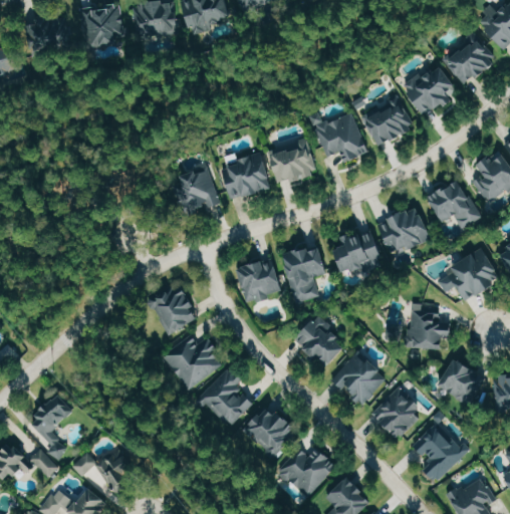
[(237,0),(241,11),(266,4),(265,0),(237,0)]
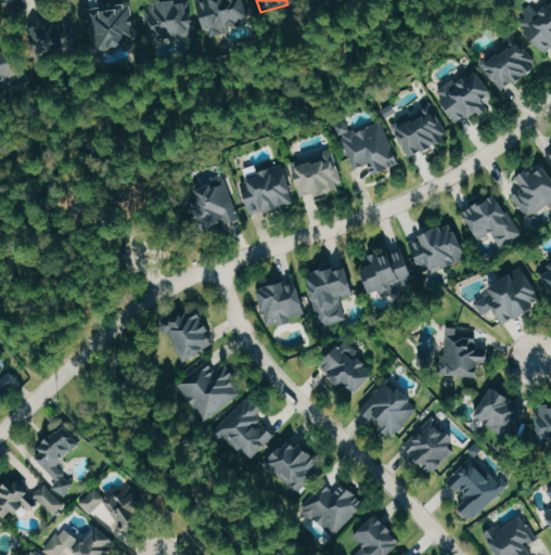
[(550,0),(549,0),(522,29),(547,54),(550,50),(550,0)]
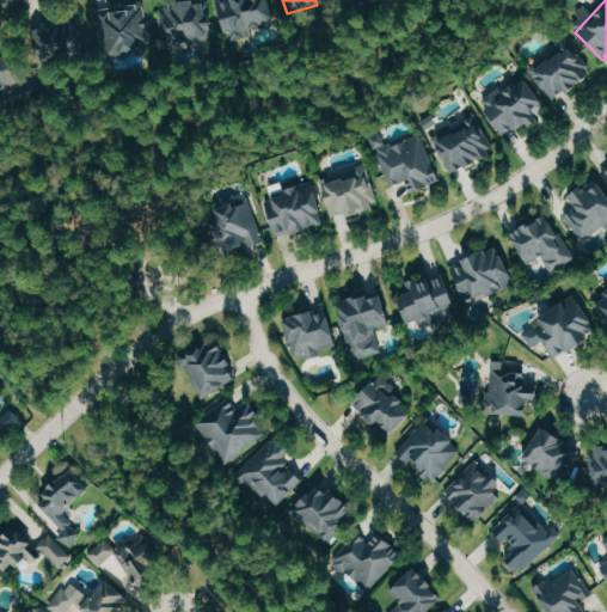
[(158,6),(163,44),(212,38),(207,4),(194,5),(194,1),(158,6)]
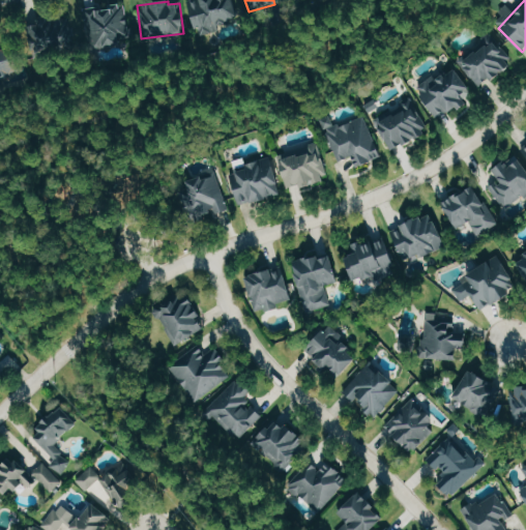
[(82,9),(88,51),(112,48),(111,37),(126,35),(122,3),(82,9)]
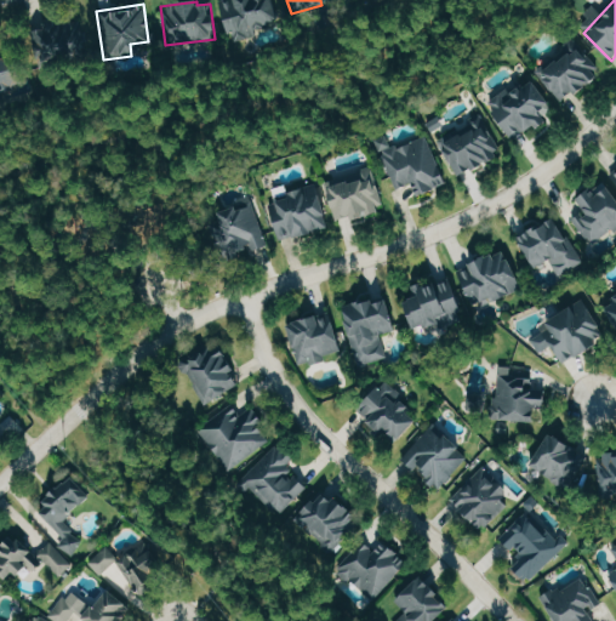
[(562,101),(574,90),(577,93),(600,75),(576,46),(541,77),(562,101)]
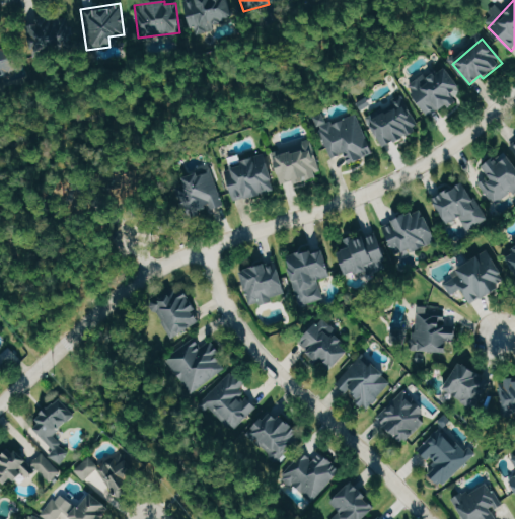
[(0,82),(19,75),(9,45),(0,49),(0,82)]
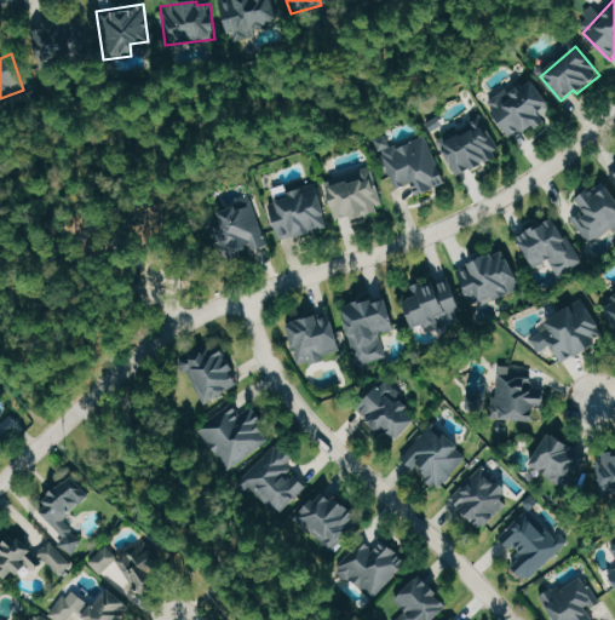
[(550,104),(528,74),(486,104),(512,141),(544,119),(539,112),(550,104)]
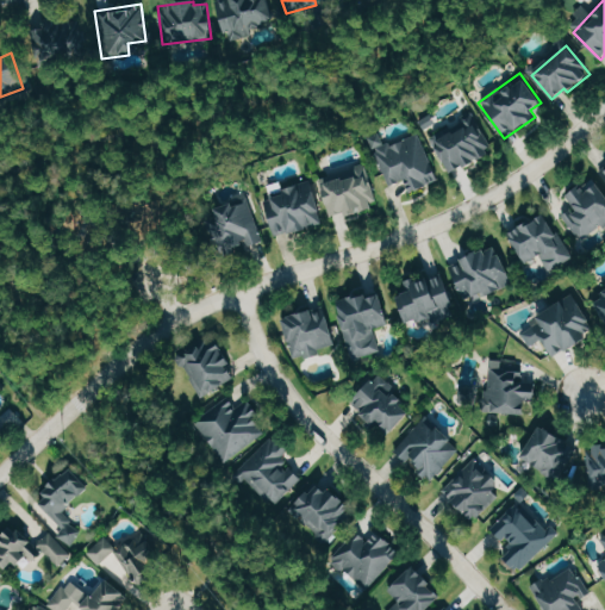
[(447,175),(490,155),(472,114),(429,135),(447,175)]
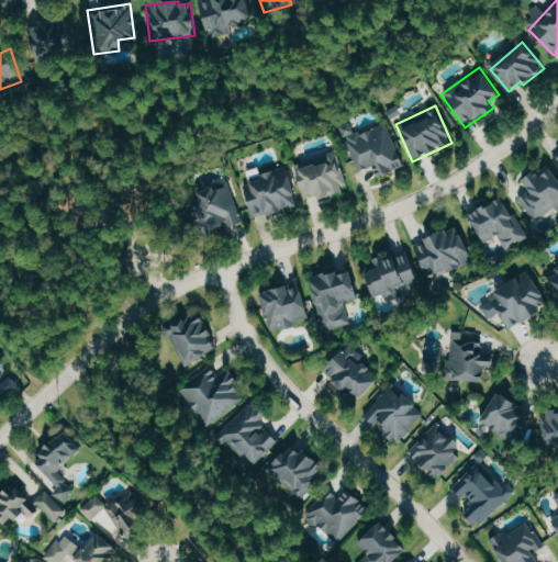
[(403,167),(383,122),(353,135),(347,122),(337,126),(357,171),(371,165),(377,178),(403,167)]
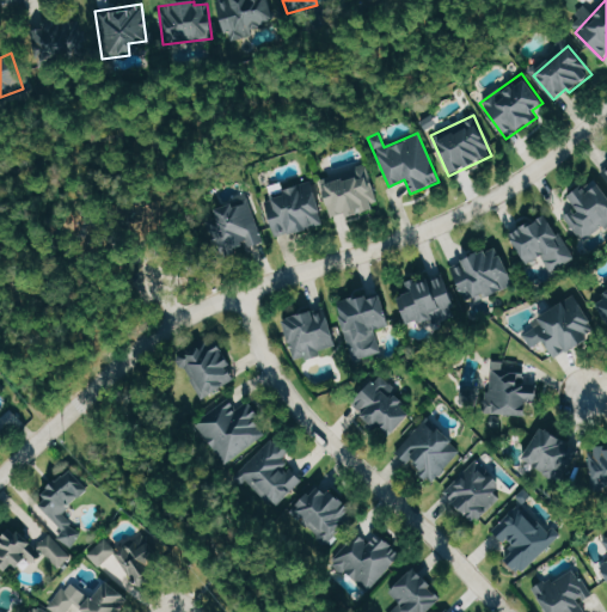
[(365,167),(320,182),(332,220),(376,206),(365,167)]
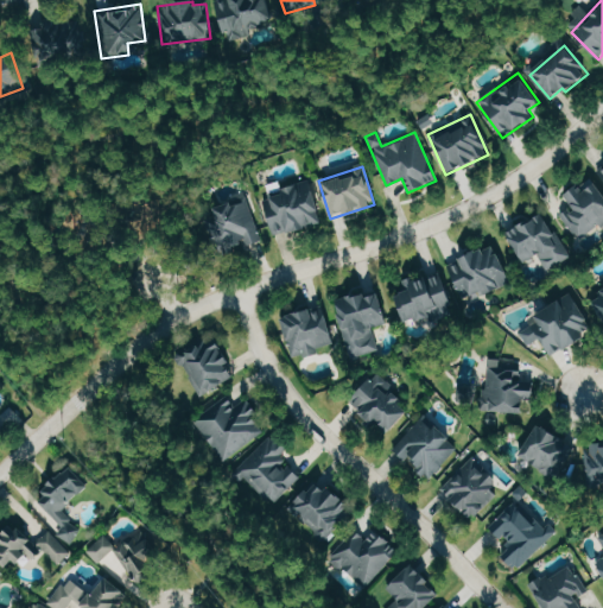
[(563,195),(570,207),(559,214),(578,242),(602,225),(602,196),(590,177),(563,195)]
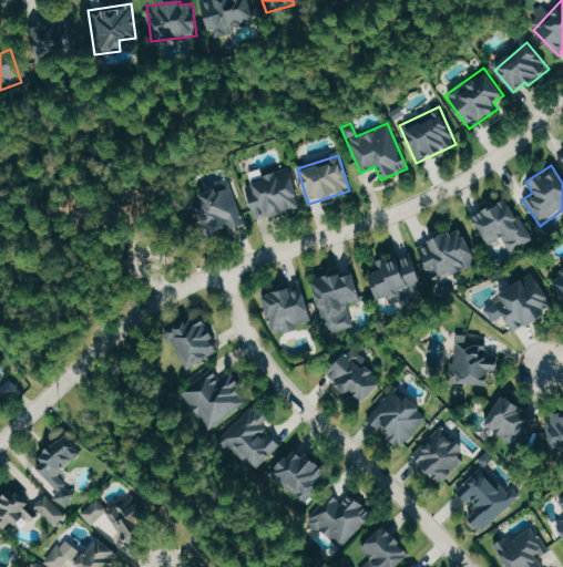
[(245,185),(252,219),(299,209),(290,168),(262,175),(263,182),(245,185)]
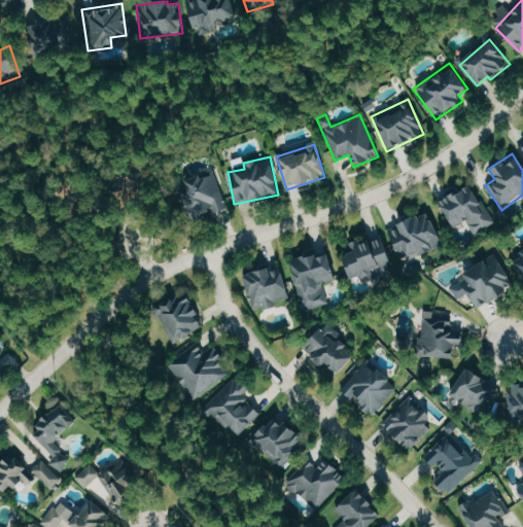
[(224,206),(211,172),(185,182),(186,186),(175,190),(186,220),(224,206)]
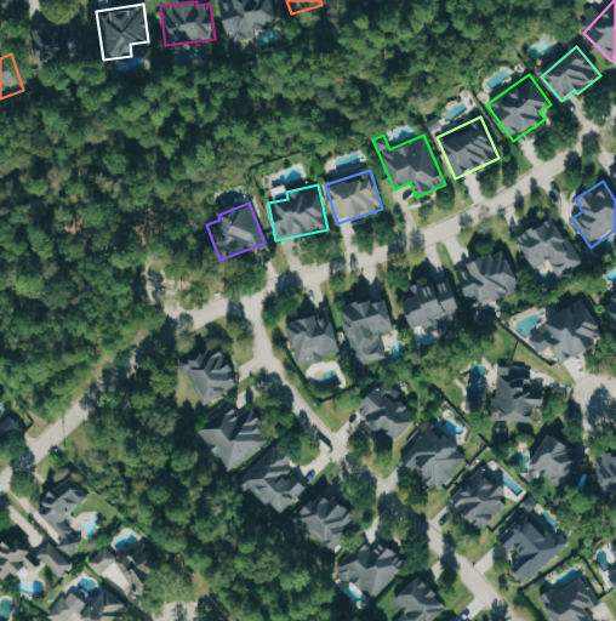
[(547,260),(555,275),(580,262),(554,216),(517,237),(534,267),(547,260)]
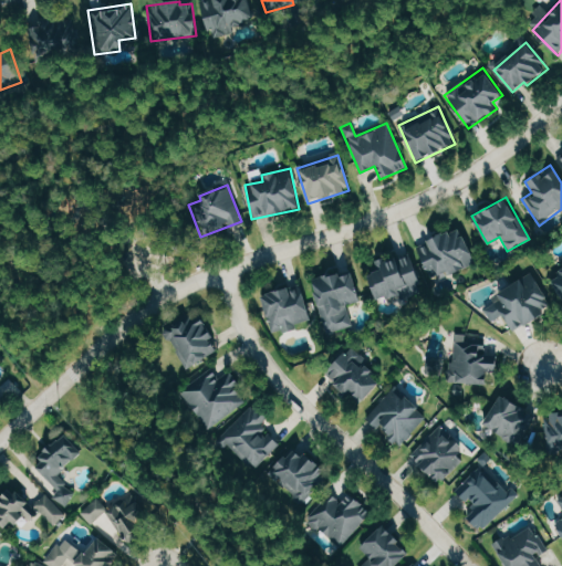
[(432,281),(476,262),(460,227),(417,245),(432,281)]
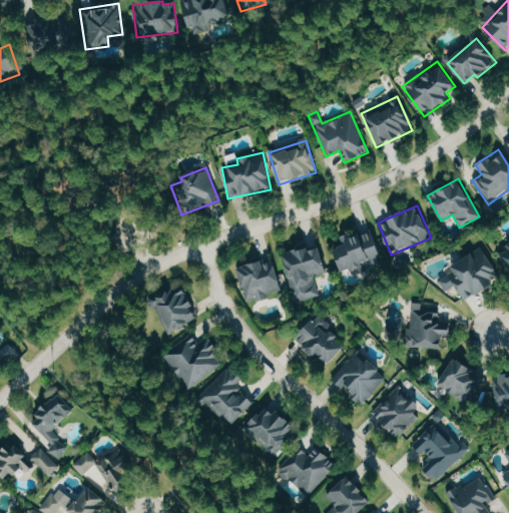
[(341,274),(382,263),(374,231),(352,237),(351,234),(333,238),(341,274)]
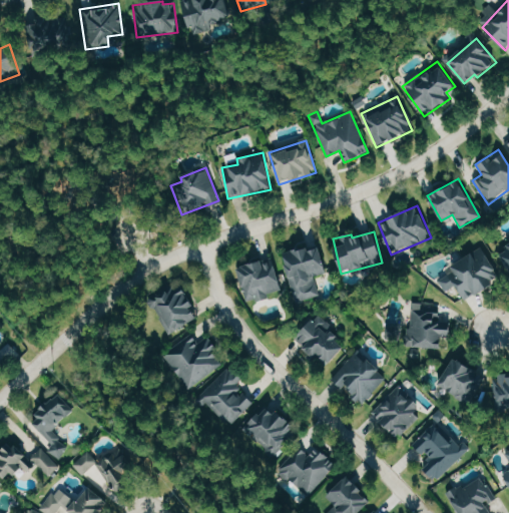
[(508,238),(505,241),(508,248),(508,251),(500,257),(508,273),(508,238)]
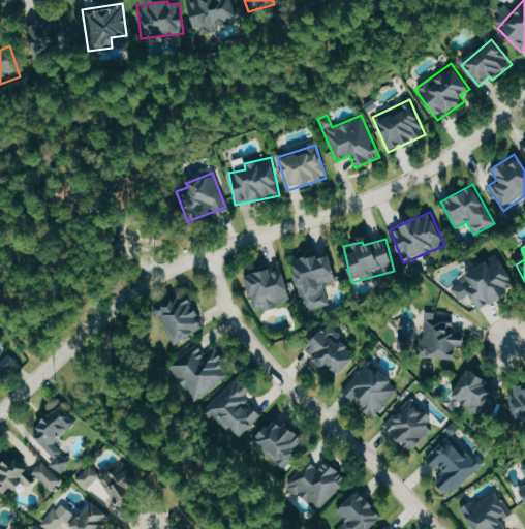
[(322,285),(337,281),(330,254),(291,263),(303,311),(328,305),(322,285)]
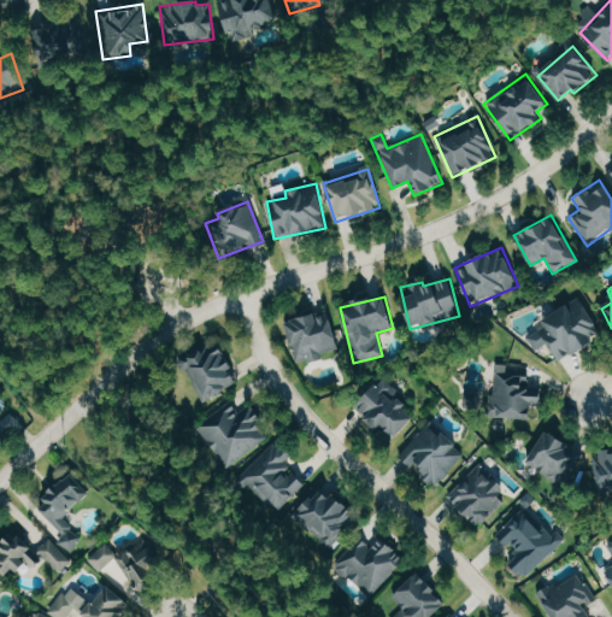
[(533,324),(537,331),(527,338),(534,350),(547,344),(557,362),(601,339),(581,299),(533,324)]
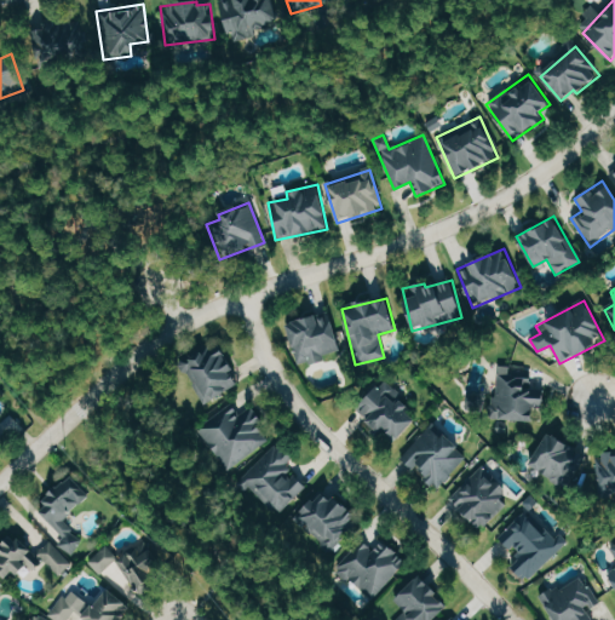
[(320,360),(319,352),(338,348),(329,313),(286,323),(295,365),(320,360)]
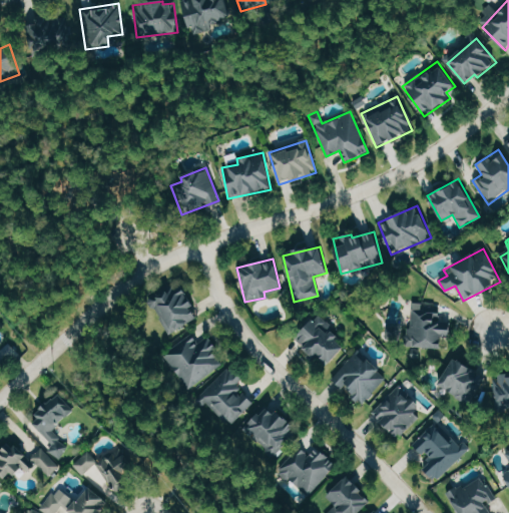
[(167,334),(196,319),(190,308),(193,306),(180,284),(149,301),(167,334)]
